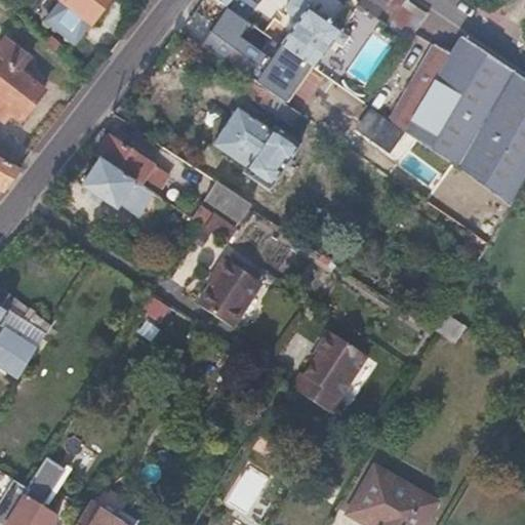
[(91,25),(111,0),(62,0),(62,1),(91,25)]
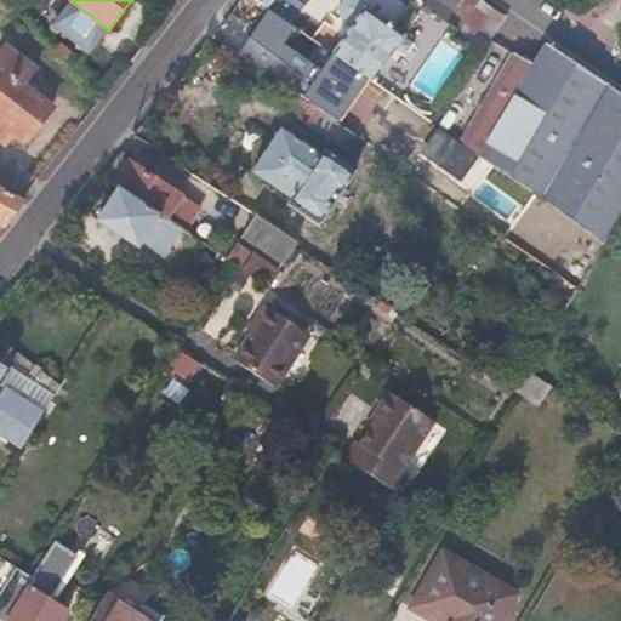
[(255,0),(269,10),(275,0),(255,0)]
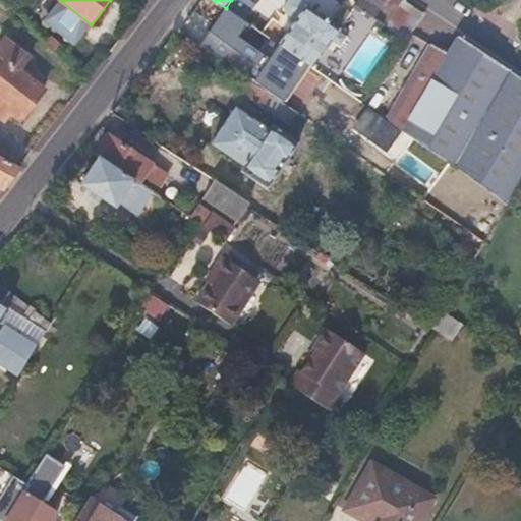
[(287,13),(270,39),(278,45),(301,60),(311,67),(330,40),(338,47),(345,37),(337,32),(337,27),(303,3),(302,0),(277,0),(279,8),(287,13)]
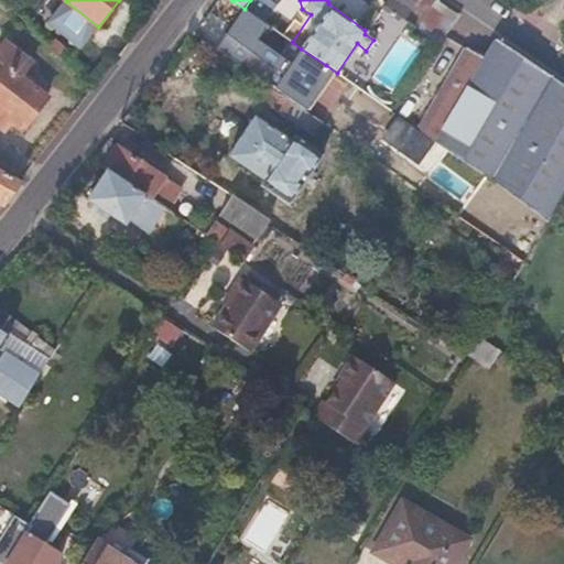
[(563,85),(496,40),(484,58),(466,47),(416,128),(446,149),(550,221),(555,212),(563,196),(563,85)]
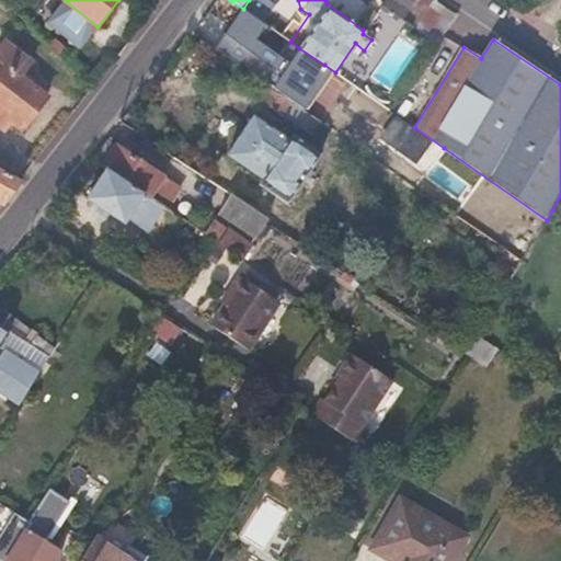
[(32,63),(6,42),(0,48),(0,60),(6,66),(0,72),(0,125),(6,129),(13,123),(22,128),(47,95),(22,76),(32,63)]
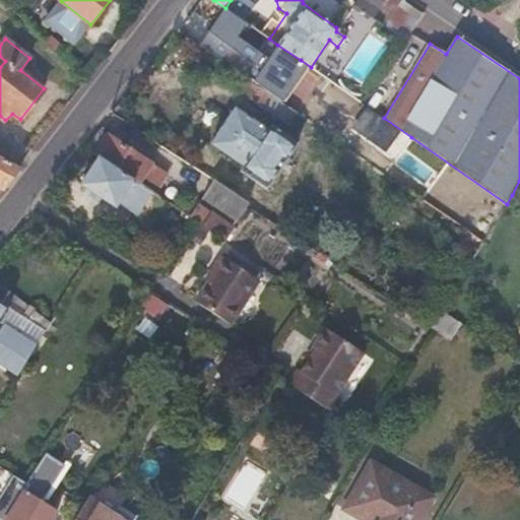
[(277,45),(252,81),(275,98),(301,60),(277,45)]
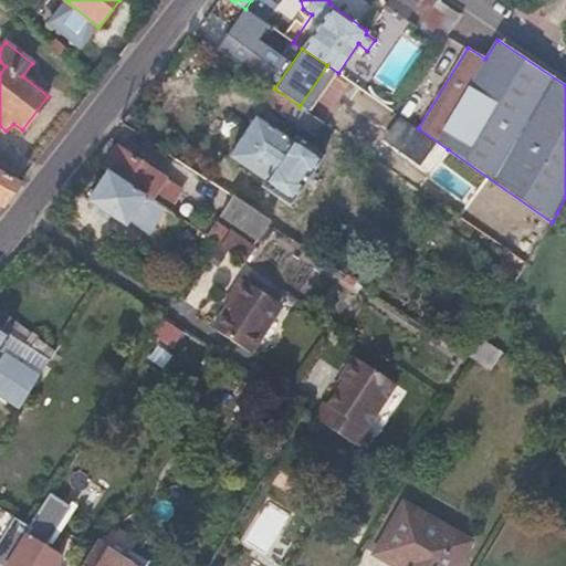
[(274,88),(272,87),(263,100),(314,135),(323,122),(300,106),(274,88)]
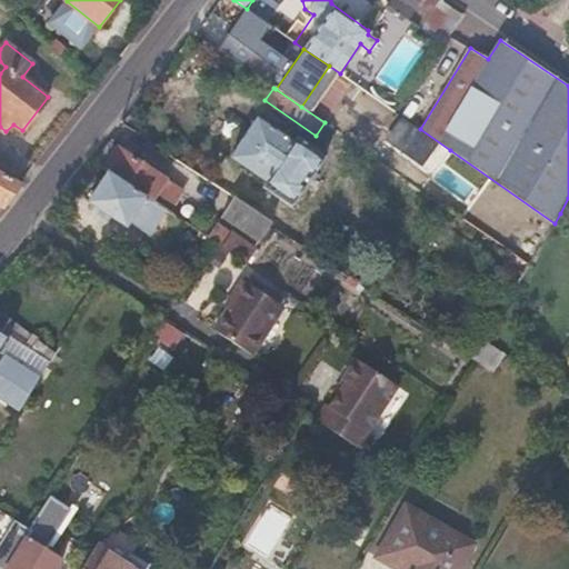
[(293,206),(325,155),(297,137),(293,141),(257,118),(230,158),(267,182),(263,187),(293,206)]
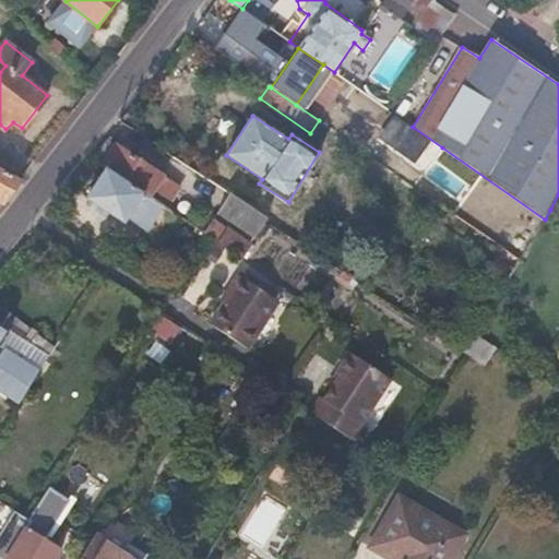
[(121,149),(106,170),(144,195),(158,174),(121,149)]
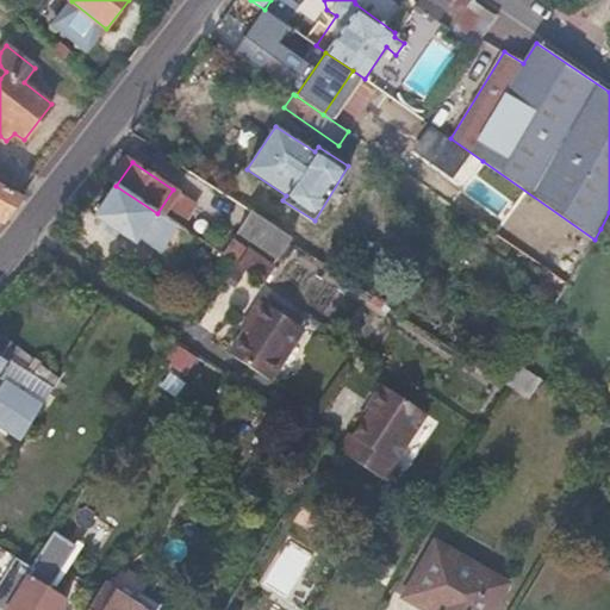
[(25,198),(23,195),(0,184),(0,209),(10,215),(25,198)]
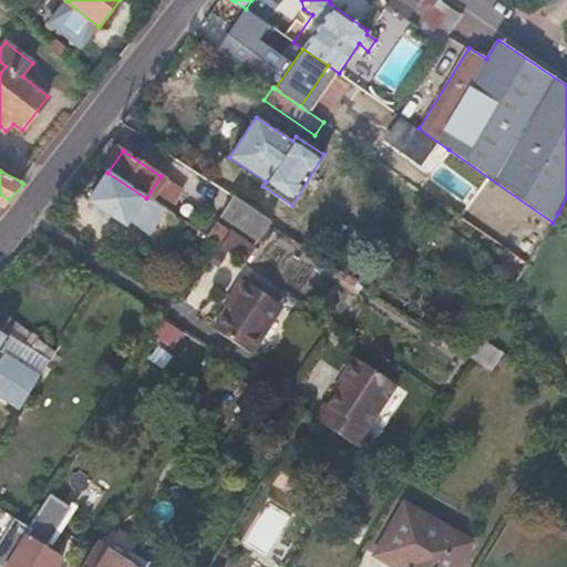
[(146,198),(107,173),(88,202),(126,227),(137,212),(165,229),(154,246),(179,263),(195,238),(171,222),(174,217),(146,198)]
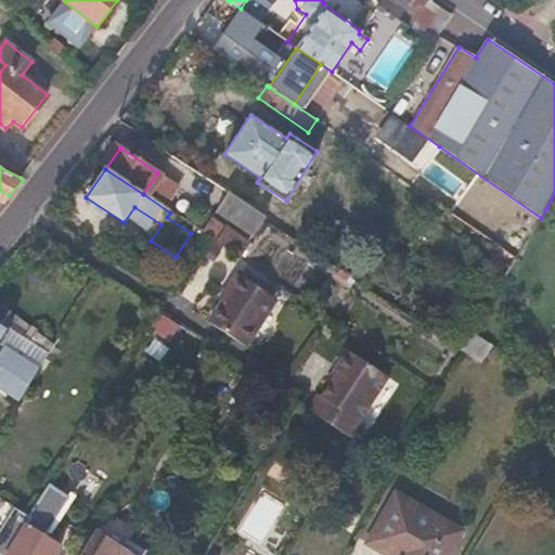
[(217,170),(209,182),(244,205),(252,193),(217,170)]
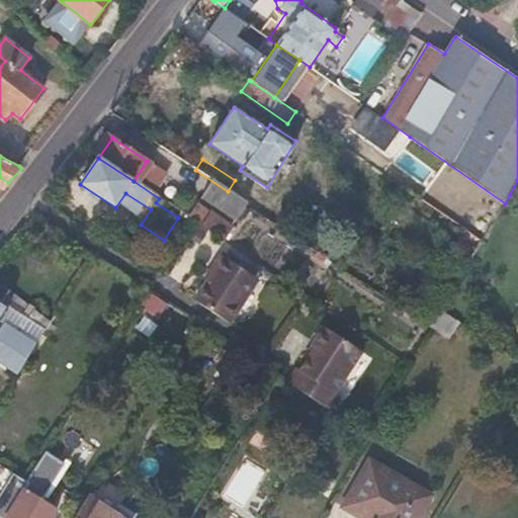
[(228,191),(195,170),(184,187),(216,209),(228,191)]
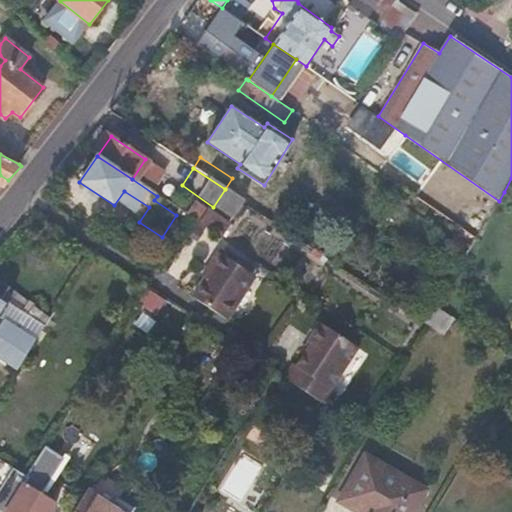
[(488,220),(498,203),(488,198),(478,214),(488,220)]
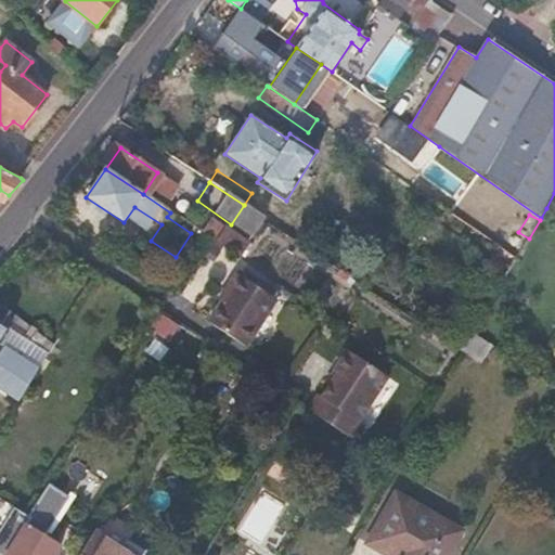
[(233,291),(226,302),(213,322),(252,348),(281,301),(240,274),(229,288),(233,291)]
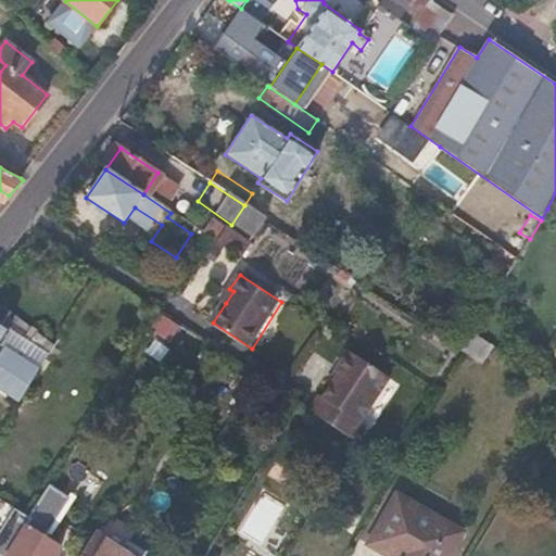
[(222,301),(226,303),(234,291),(229,289),(222,301)]
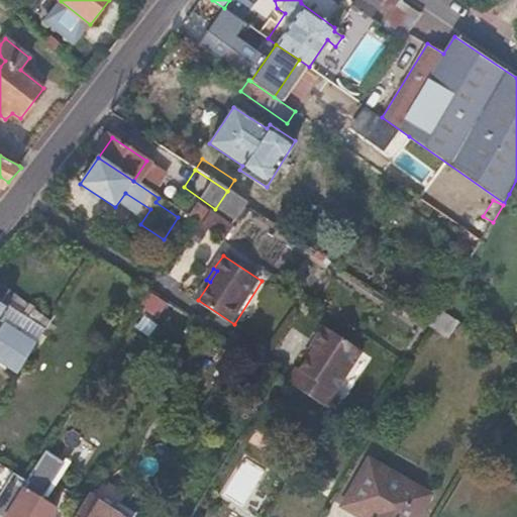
[(45,311),(0,281),(0,317),(3,314),(9,305),(36,324),(45,311)]
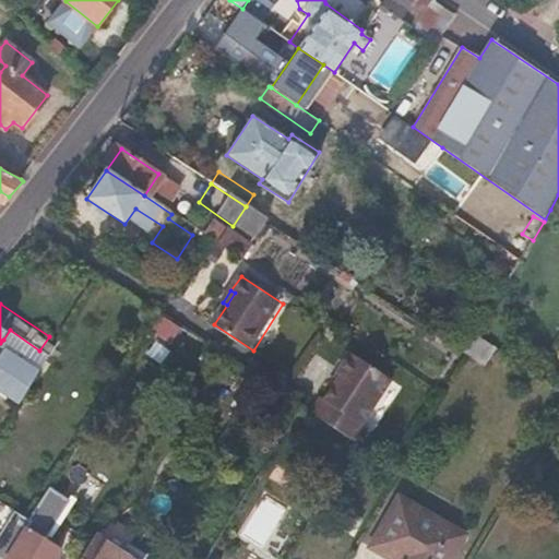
[(183,326),(162,312),(152,329),(173,343),(183,326)]
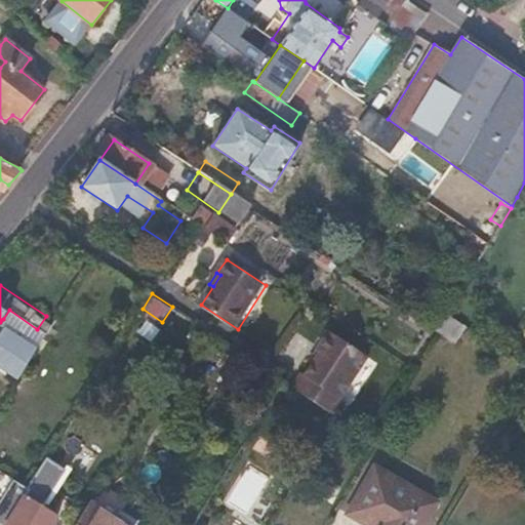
[(45,334),(37,329),(9,310),(3,319),(8,321),(40,344),(45,334)]
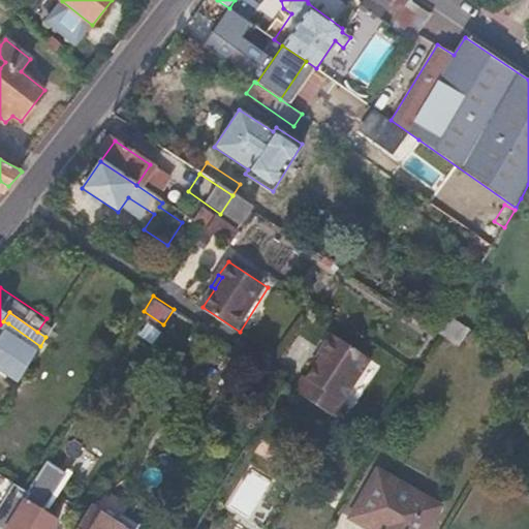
[(55,323),(47,318),(37,332),(45,337),(55,323)]
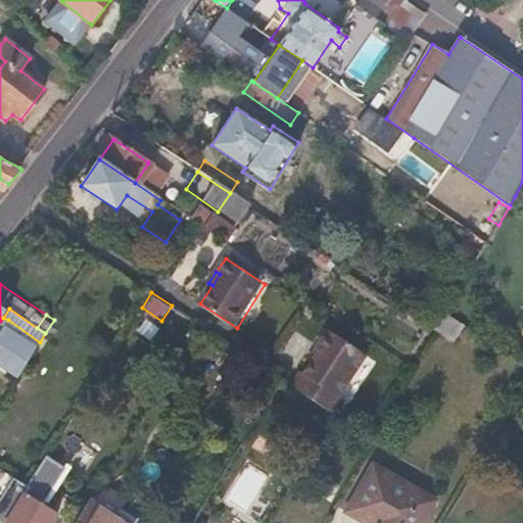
[(442,315),(434,332),(456,341),(464,323),(442,315)]
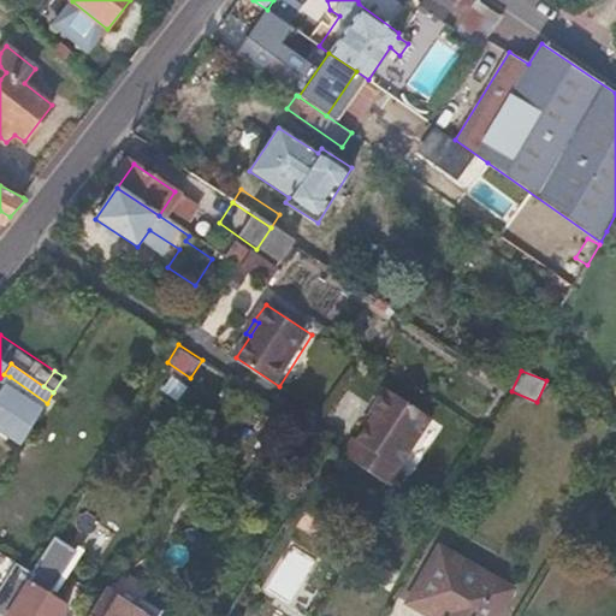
[(0,419),(24,436),(47,403),(10,377),(0,391),(0,419)]
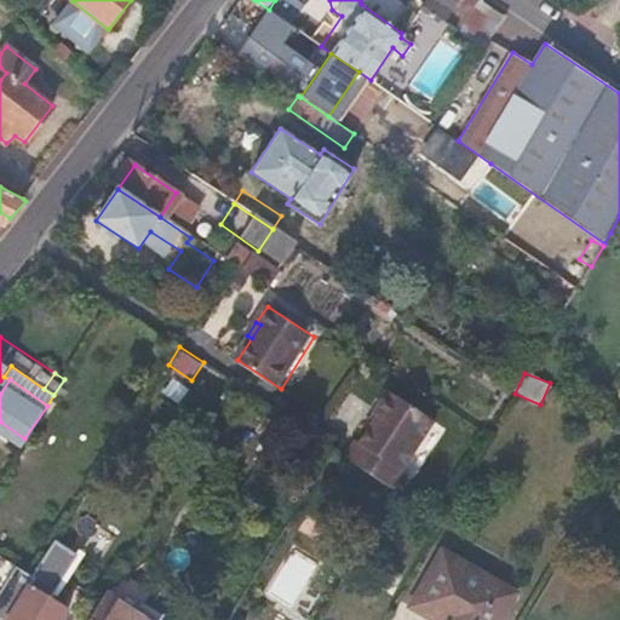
[(380,418),(372,431),(363,443),(406,471),(438,423),(391,390),(374,414),(380,418)]
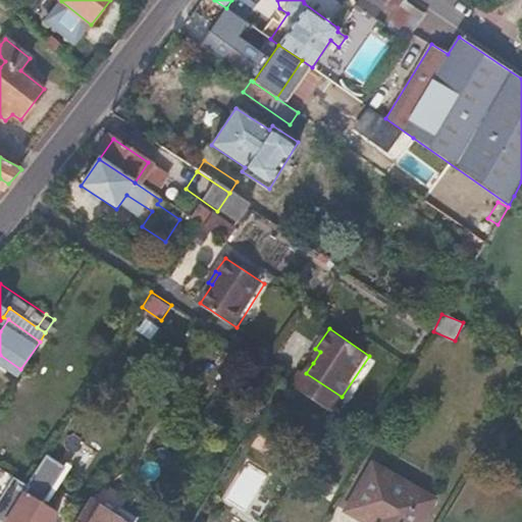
[(309,360),(313,363),(320,352),(315,349),(309,360)]
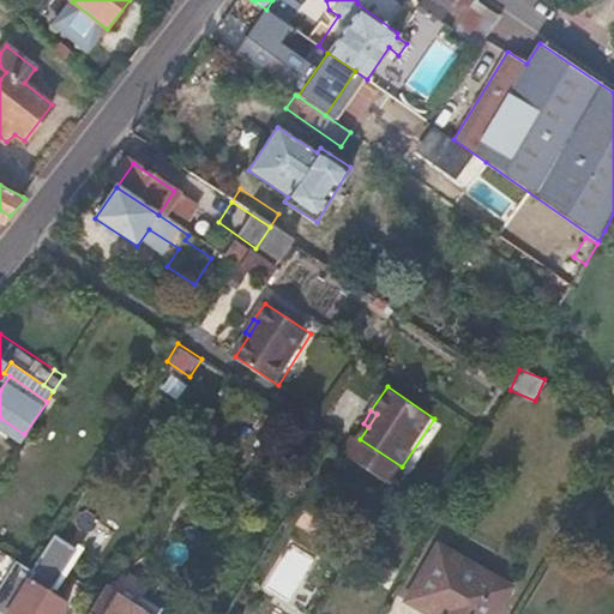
[(495,613),(511,588),(440,547),(413,591),(439,608),(435,613),(487,613),(488,613),(491,613),(495,613)]
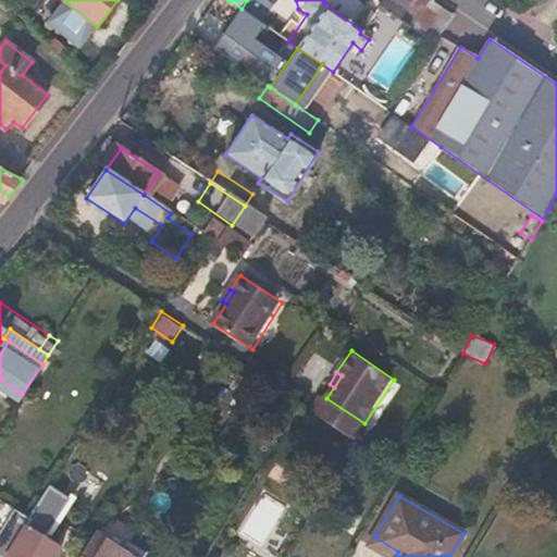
[(31,518),(15,509),(0,532),(0,556),(1,556),(57,556),(62,549),(29,528),(34,519),(31,518)]
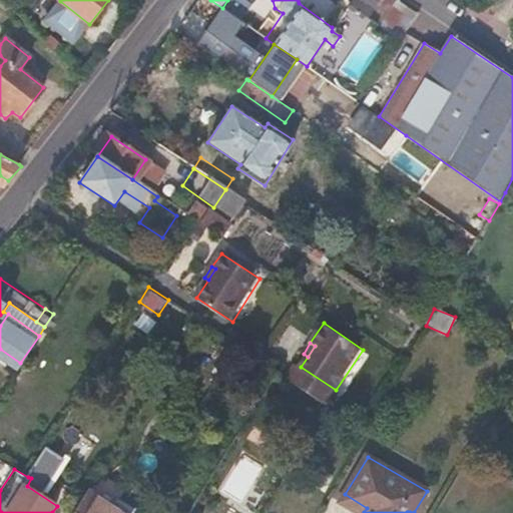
[(118,512),(88,493),(85,498),(75,512),(118,512)]
